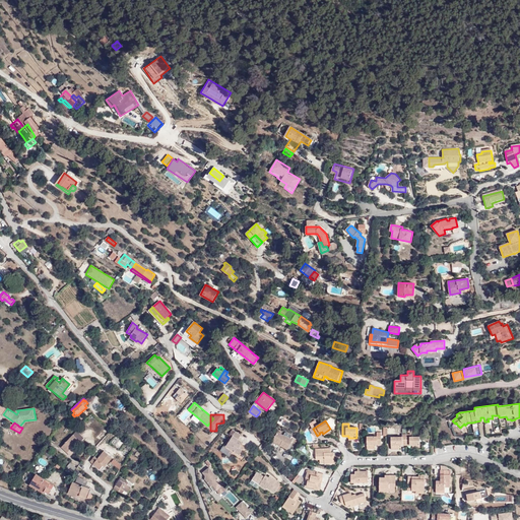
[(233,437),(225,447),(234,452),(240,455),(243,451),(239,448),(241,446),(243,443),(238,440),(241,436),(233,430),(230,435),(233,437)]
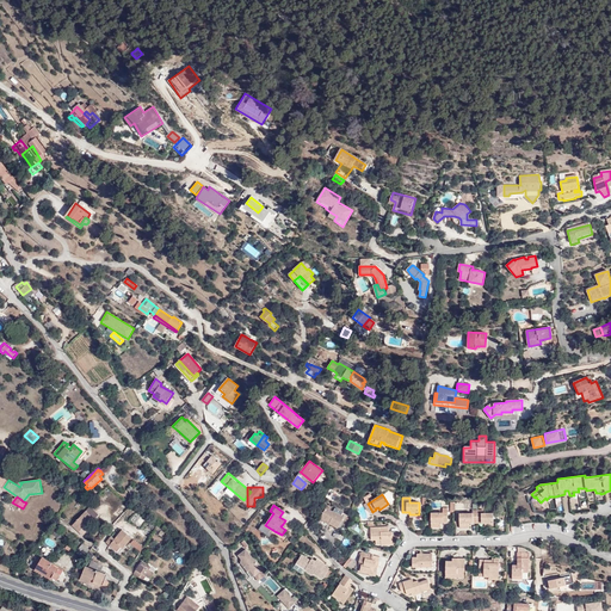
[(86,511),(94,519),(99,514),(90,506),(86,511)]
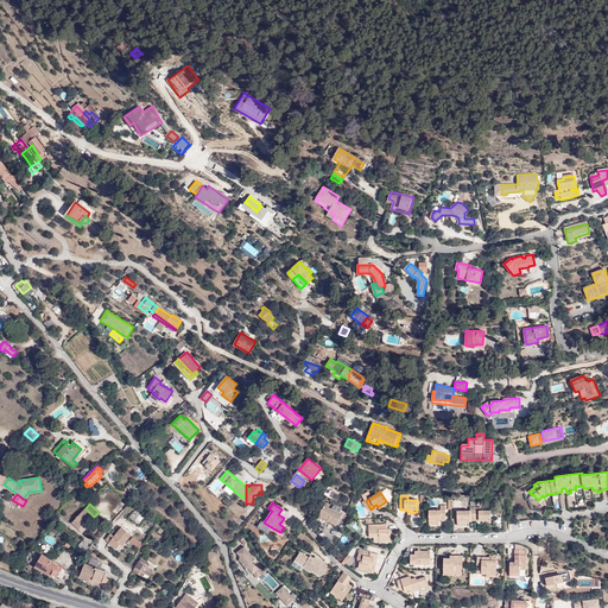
[(336,526),(342,515),(324,506),(317,520),(325,525),(328,521),(336,526)]
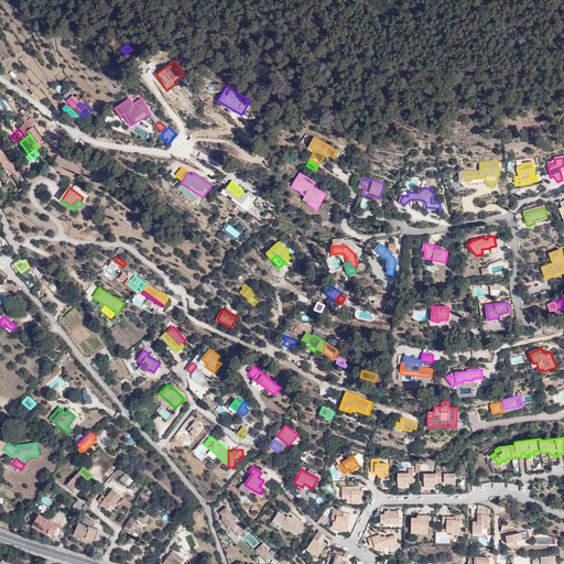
[(398,474),(398,485),(405,484),(405,483),(405,481),(409,481),(409,483),(413,483),(413,469),(408,469),(408,474),(398,474)]
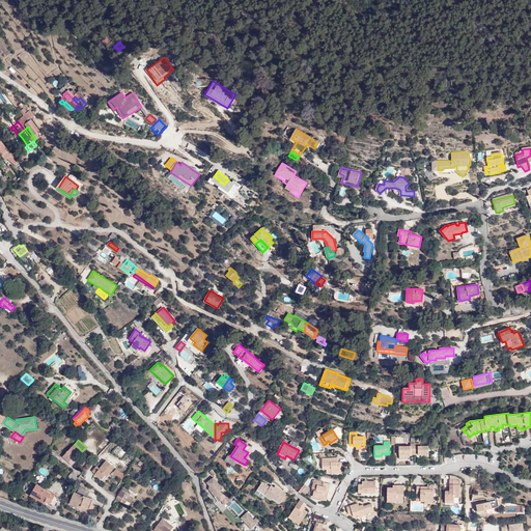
[(63,456),(72,465),(77,459),(76,458),(82,451),(75,444),(63,456)]
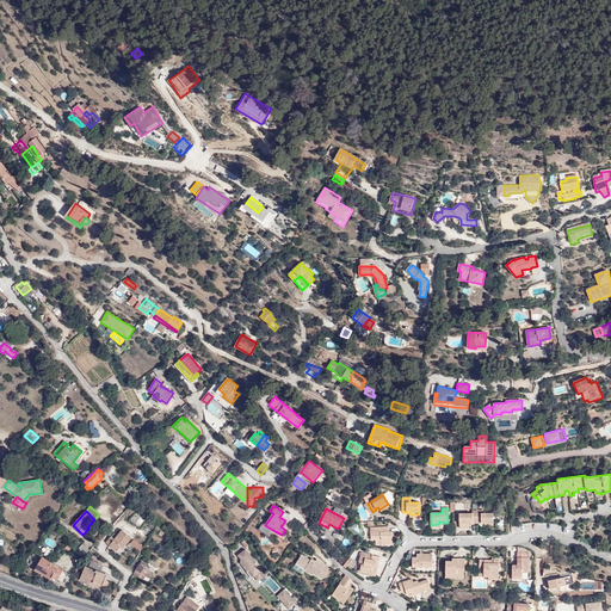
[(476,513),(476,511),(471,511),(471,513),(460,513),(460,525),(469,525),(469,524),(469,523),(473,523),(473,524),(477,524),(476,513)]
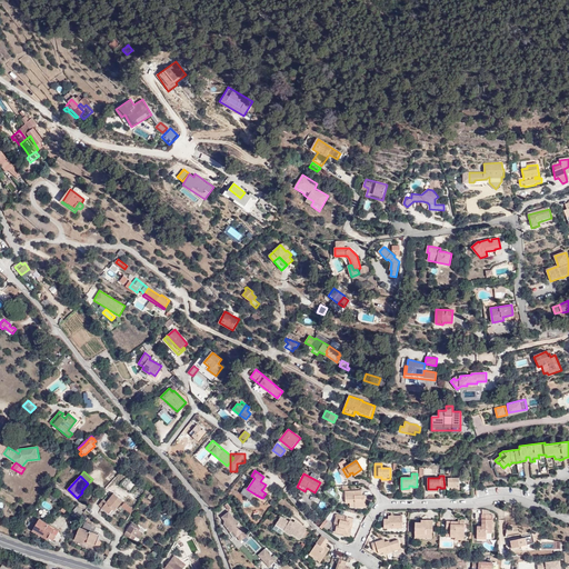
[(449,478),(443,478),(445,488),(449,488),(449,487),(451,487),(451,488),(459,488),(459,478),(449,478)]
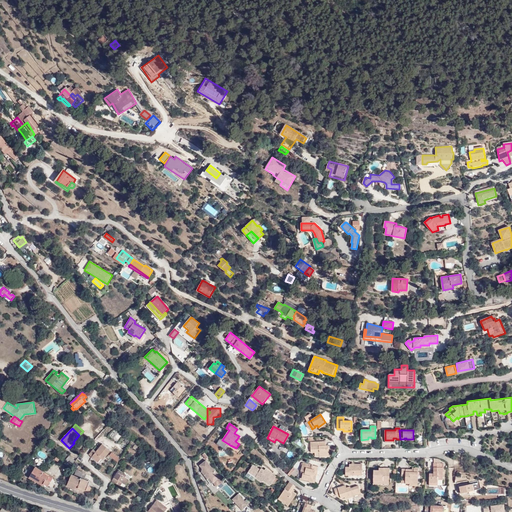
[(311,452),(315,452),(319,452),(319,456),(319,457),(329,456),(328,448),(326,448),(326,445),(326,442),(310,442),(311,452)]
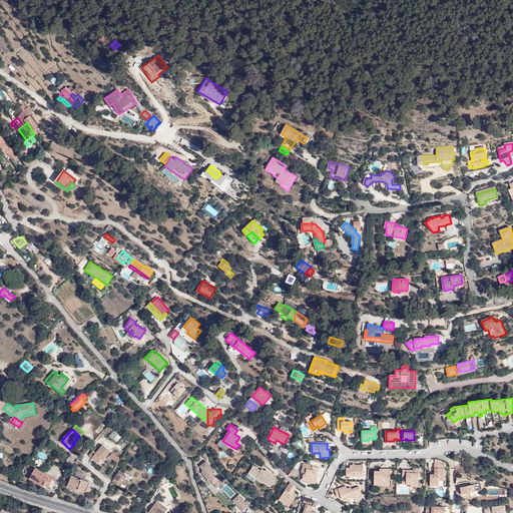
[(102,445),(96,453),(93,450),(89,456),(99,464),(104,457),(105,458),(110,451),(102,445)]
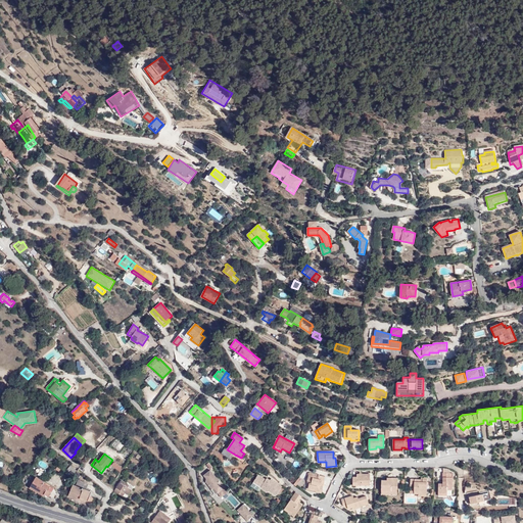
[(114,462),(111,465),(121,472),(123,469),(114,462)]
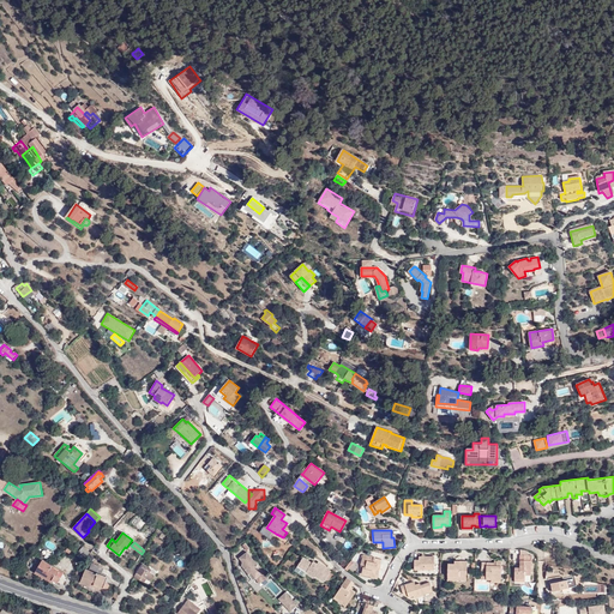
[(83,547),(77,554),(84,560),(90,553),(83,547)]
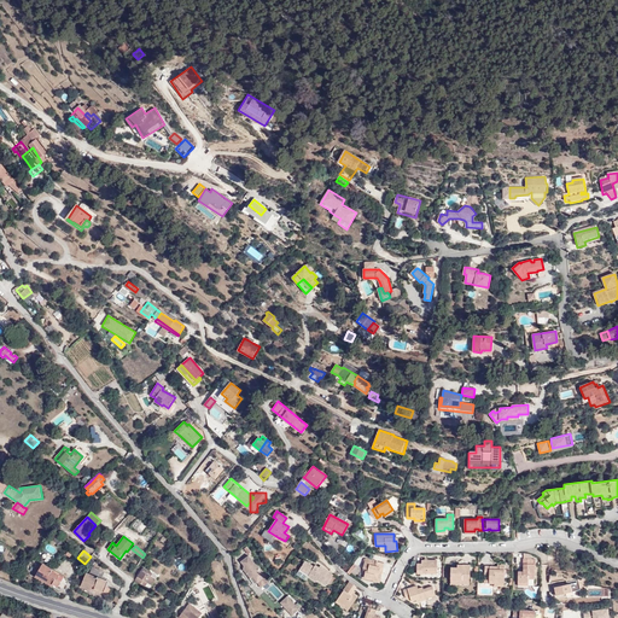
[(256,579),(260,583),(267,577),(251,555),(243,561),(246,565),(245,569),(252,578),(254,577),(256,579)]
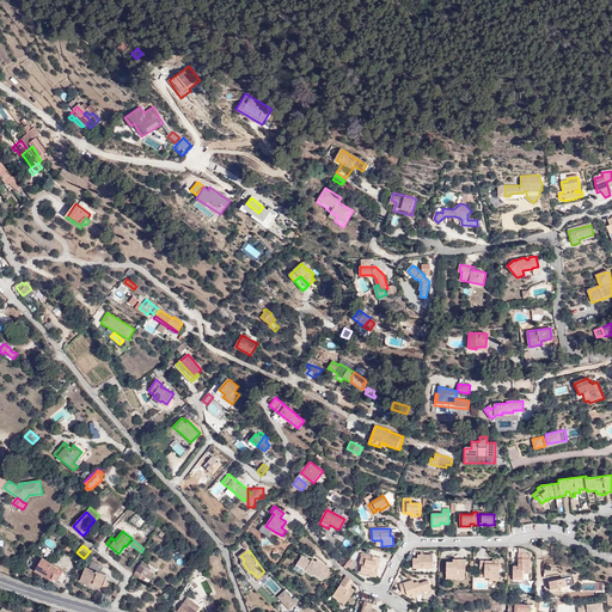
[(362,563),(361,570),(371,573),(369,574),(369,575),(377,576),(379,567),(377,567),(378,562),(380,562),(381,558),(362,554),(360,563),(362,563)]
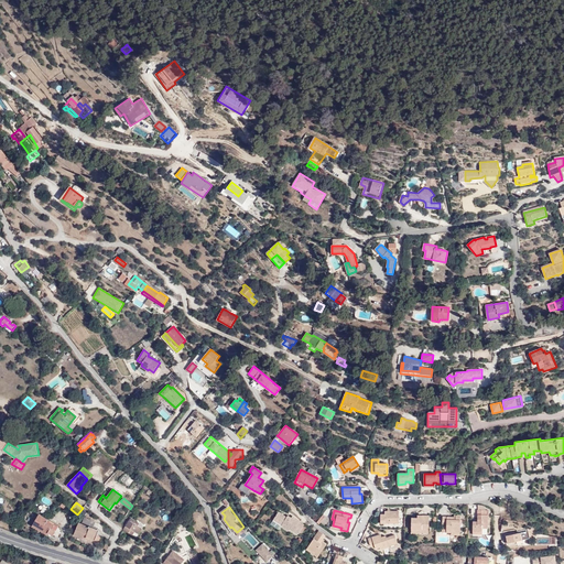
[(478,516),(478,519),(477,521),(476,521),(473,521),(473,532),(481,532),(481,529),(488,529),(488,516),(485,516),(485,511),(476,510),(476,516),(478,516)]
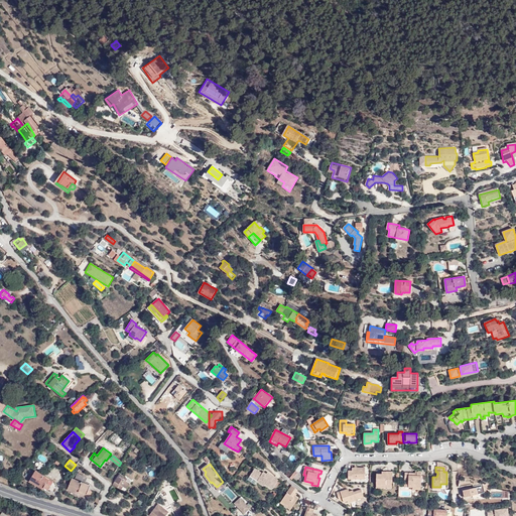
[(349,479),(357,479),(357,477),(365,477),(365,468),(352,468),(352,471),(348,471),(349,479)]
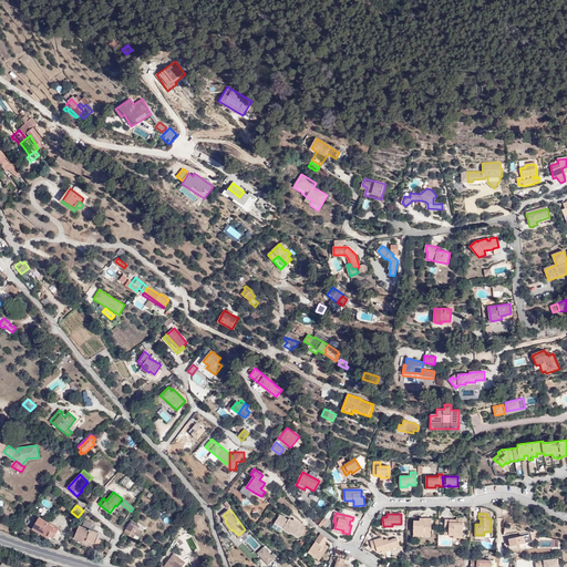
[(284,527),(282,528),(282,529),(290,534),(291,533),(299,537),(306,528),(301,525),(302,525),(295,519),(294,522),(291,523),(288,521),(280,515),(276,522),(284,527)]
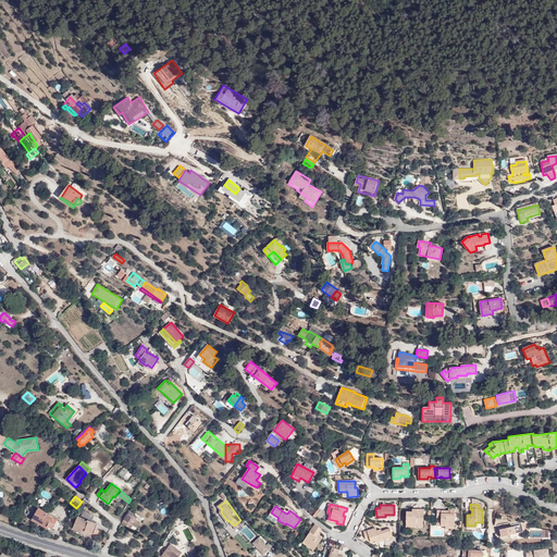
[(58,520),(49,516),(49,515),(38,508),(33,518),(47,525),(52,529),(58,520)]
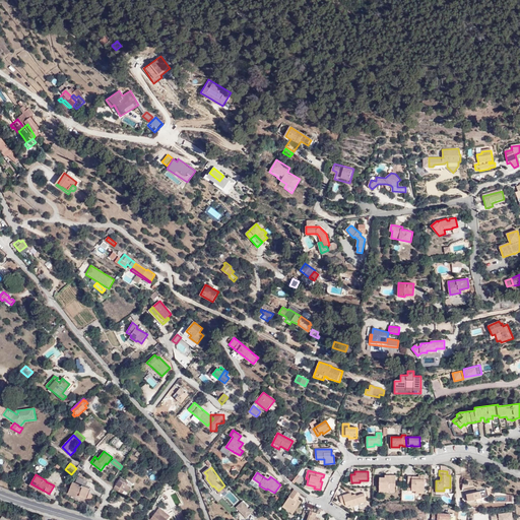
[(416,477),(416,476),(408,476),(408,483),(411,483),(411,484),(407,484),(407,491),(415,491),(415,493),(425,493),(425,474),(420,474),(420,476),(420,477),(416,477)]
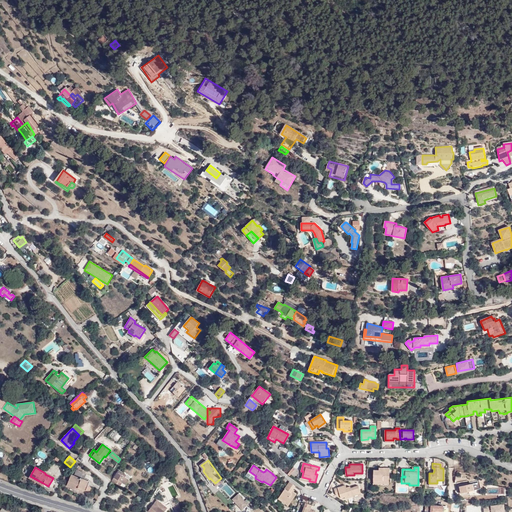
[(379,468),(379,469),(379,470),(373,470),(373,481),(389,481),(390,468),(379,468)]
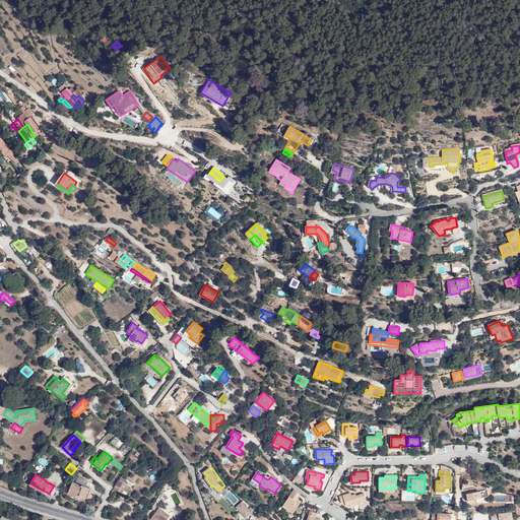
[(75,483),(82,486),(83,485),(85,486),(87,480),(77,477),(75,483)]
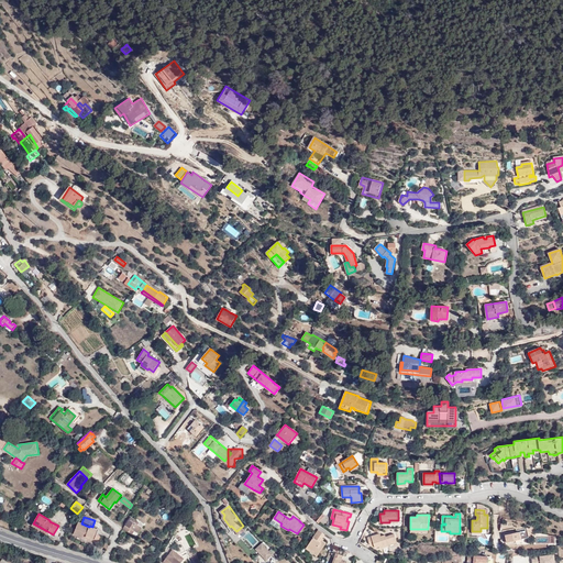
[(131,517),(123,528),(132,534),(134,531),(139,533),(142,528),(138,525),(140,522),(131,517)]
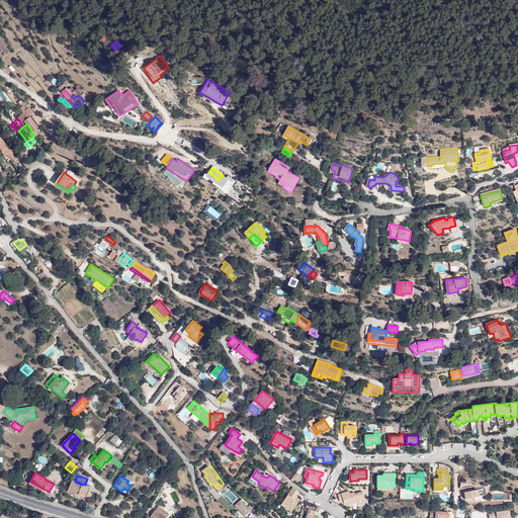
[(69,490),(79,494),(85,496),(89,486),(85,485),(83,484),(82,485),(75,482),(72,481),(69,490)]
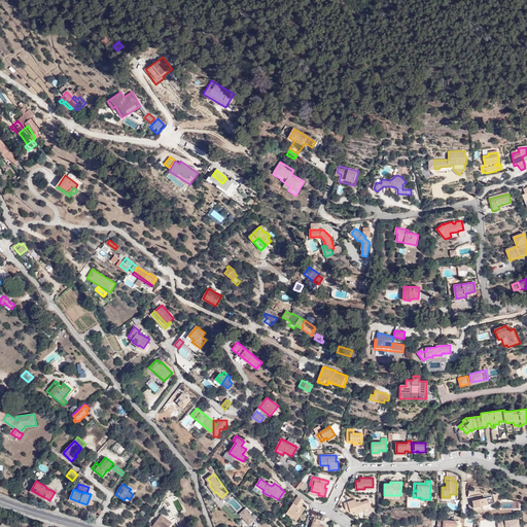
[(44,497),(31,490),(30,492),(43,499),(44,497)]
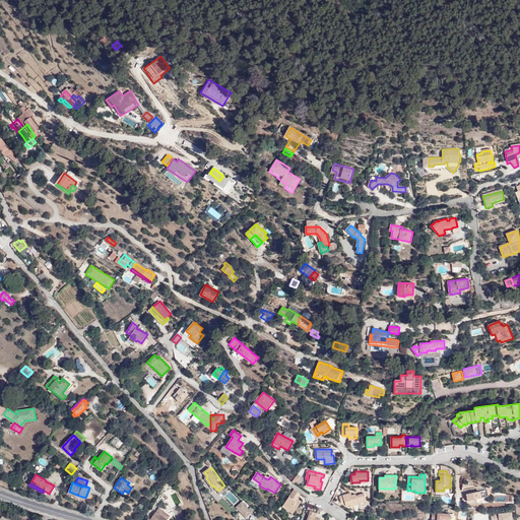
[(224,485),(218,491),(220,494),(228,489),(224,485)]
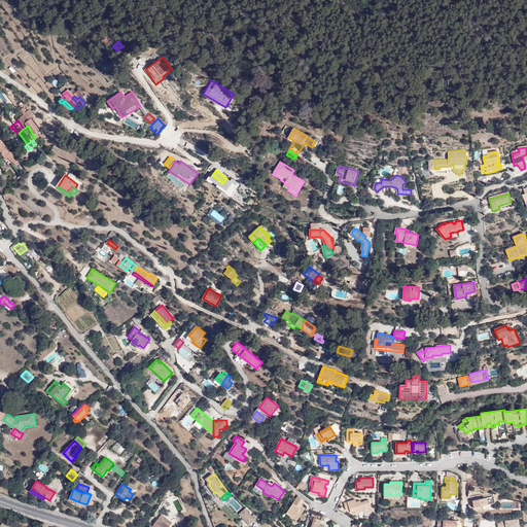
[(481,497),(477,497),(478,500),(471,501),(473,507),(495,503),(495,501),(498,500),(497,494),(493,494),(493,495),(491,495),(491,497),(482,499),(481,497)]
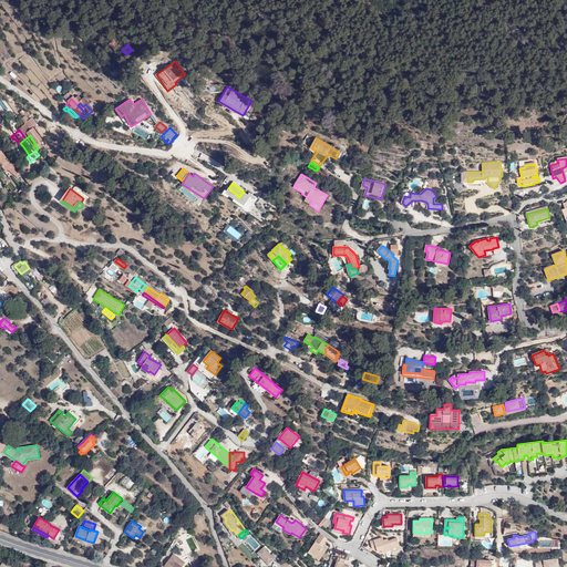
[(320,534),(309,550),(316,556),(315,557),(318,560),(328,547),(323,545),(322,544),(323,542),(326,538),(320,534)]
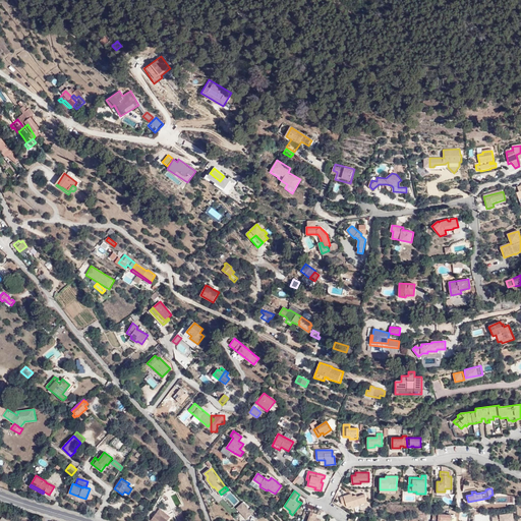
[(359,505),(359,504),(359,503),(366,500),(364,495),(356,497),(353,498),(352,496),(352,494),(340,497),(342,504),(345,505),(346,505),(347,507),(351,506),(351,508),(359,505)]
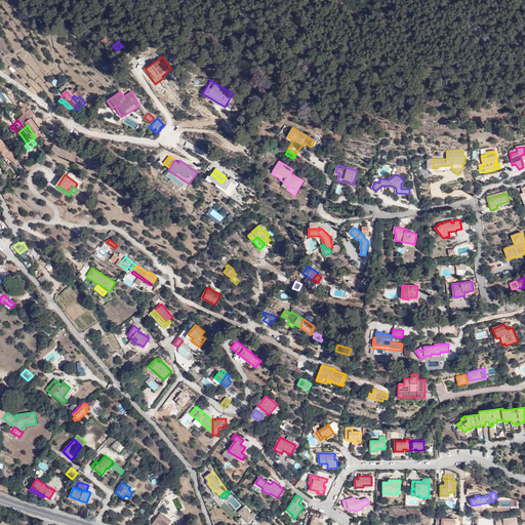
[(238,512),(248,523),(254,517),(244,506),(238,512)]
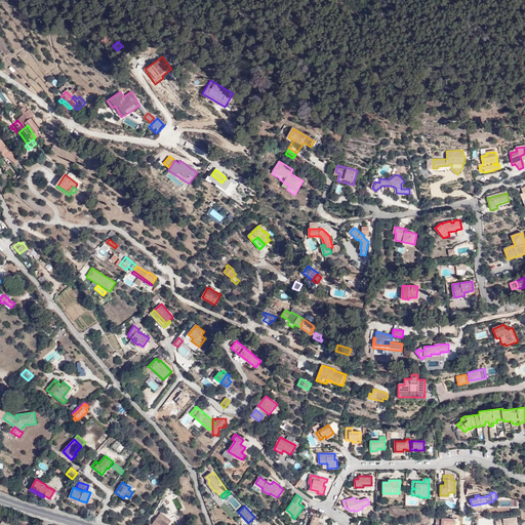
[(161,513),(152,524),(153,524),(168,524),(172,521),(161,513)]
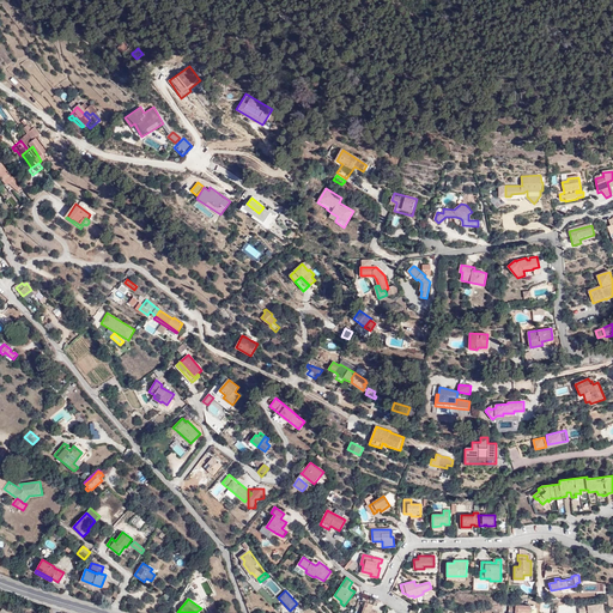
[(360,612),(375,612),(370,612),(372,605),(364,602),(360,612)]
